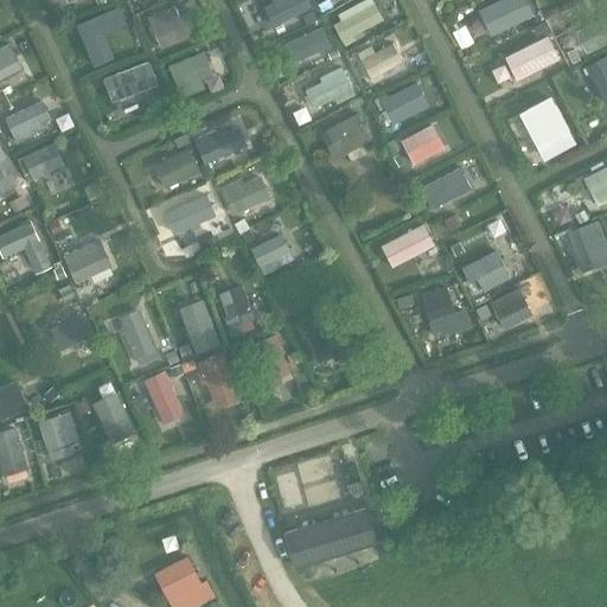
[(308,7),(304,0),(272,0),(273,2),(266,6),(274,24),(308,7)]
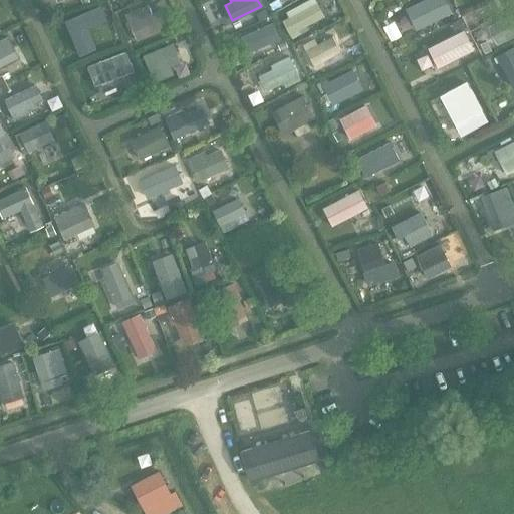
[(278,0),(277,0),(270,4),(273,10),(282,6),(278,0)]
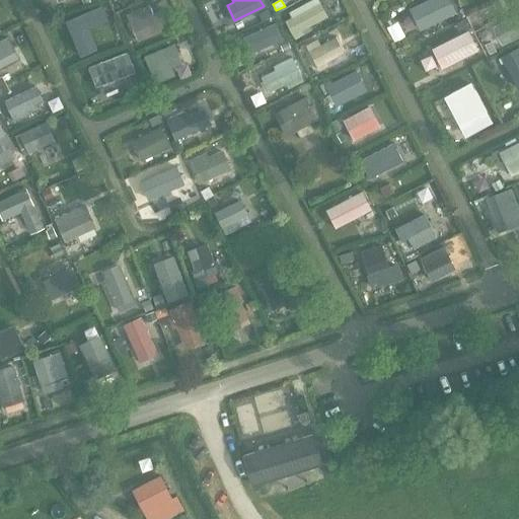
[(454,12),(448,0),(428,0),(412,7),(420,27),(454,12)]
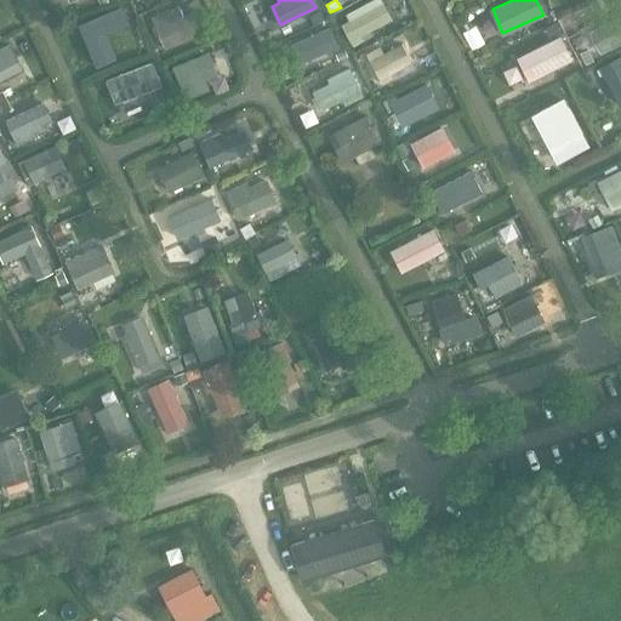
[(348,22),(342,26),(351,40),(355,38),(391,20),(382,4),(353,20),(351,15),(346,18),(348,22)]
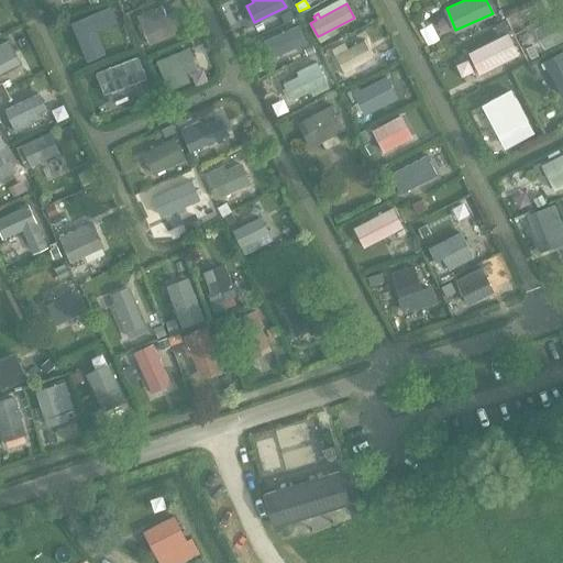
[(165,14),(162,6),(138,18),(148,44),(180,29),(173,11),(165,14)]
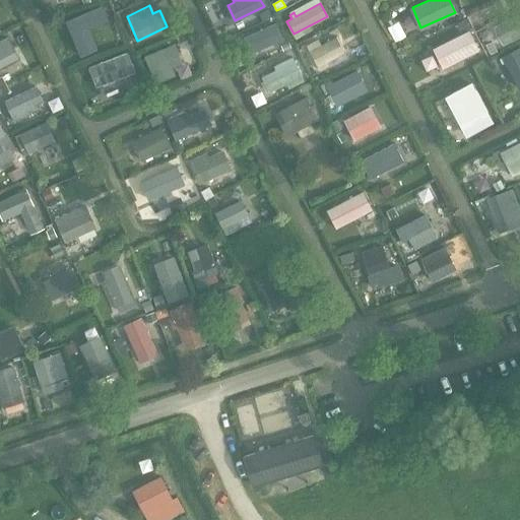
[(268,10),(259,15),(262,20),(271,16),(268,10)]
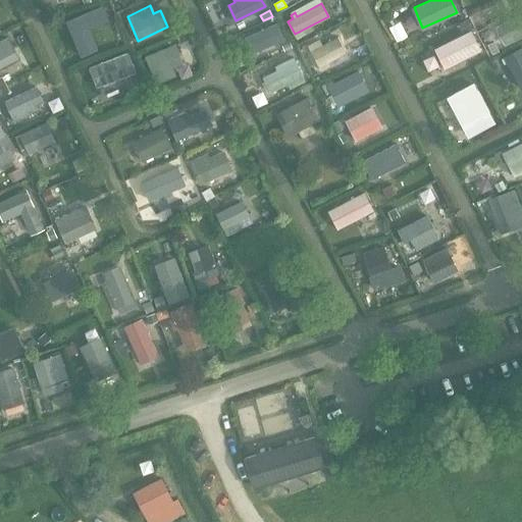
[(521,35),(521,14),(499,28),(506,43),(521,35)]
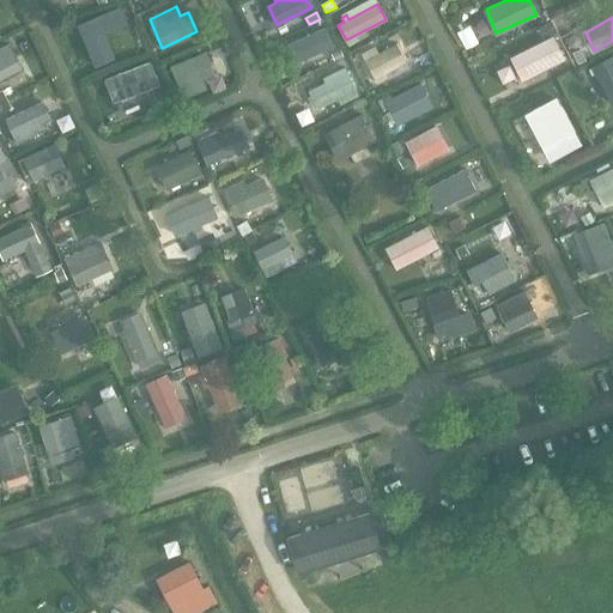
[(547,23),(539,28),(542,36),(552,31),(547,23)]
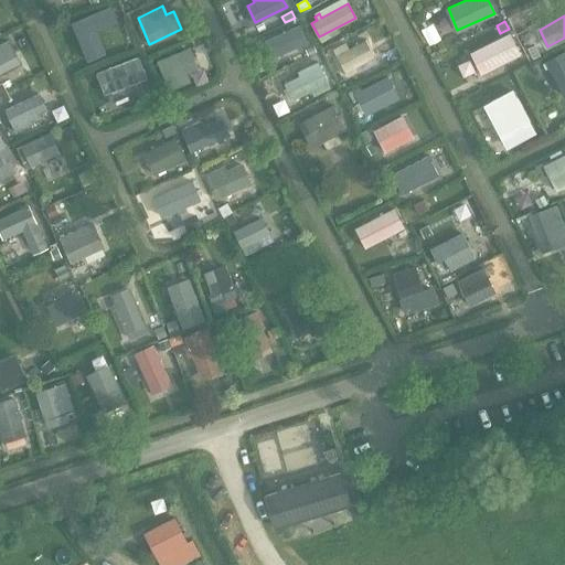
[(306,42),(299,25),(265,42),(272,57),(306,42)]
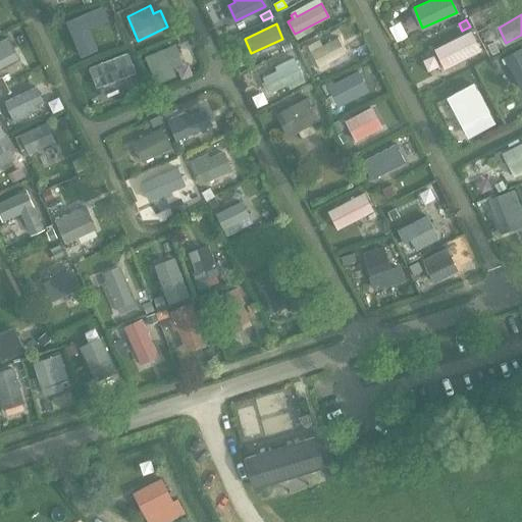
[(480,50),(470,32),(435,49),(444,68),(480,50)]
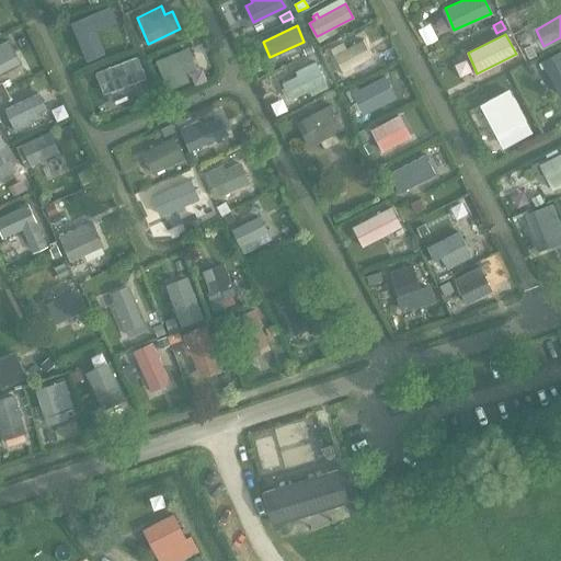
[(0,72),(20,64),(9,41),(0,45),(0,72)]
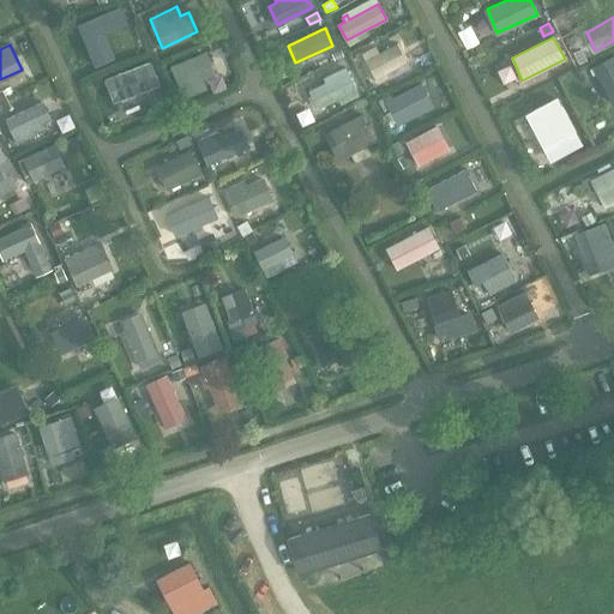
[(380,53),(375,46),(361,54),(378,82),(386,76),(385,72),(407,62),(397,44),(380,53)]
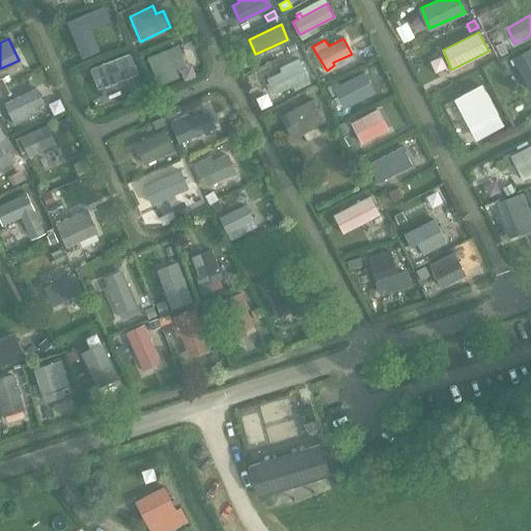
[(502,44),(497,47),(501,56),(507,53),(502,44)]
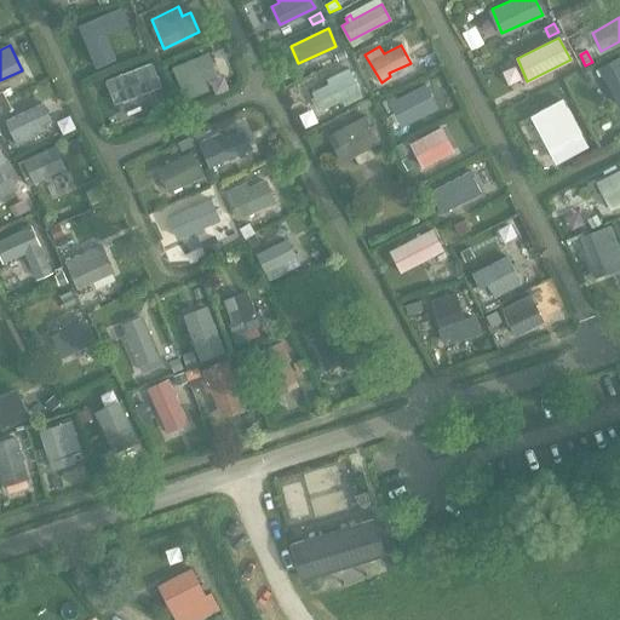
[(205,81),(217,76),(207,53),(172,68),(185,99),(208,91),(205,81)]
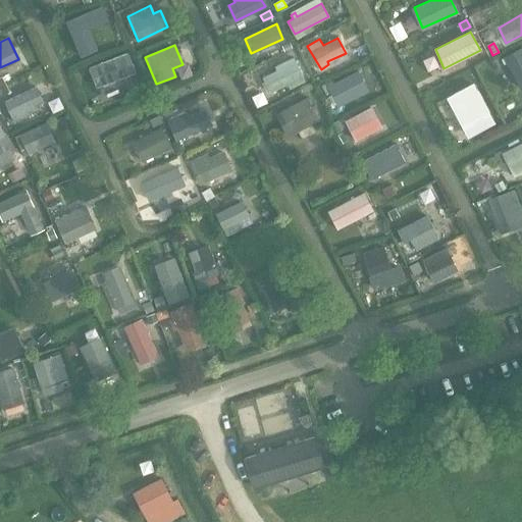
[(521,49),(505,58),(521,89),(521,49)]
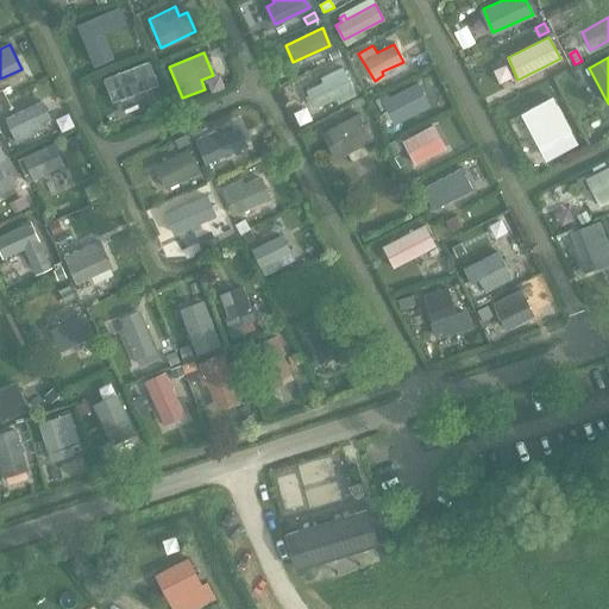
[(157,85),(149,63),(105,80),(113,101),(157,85)]
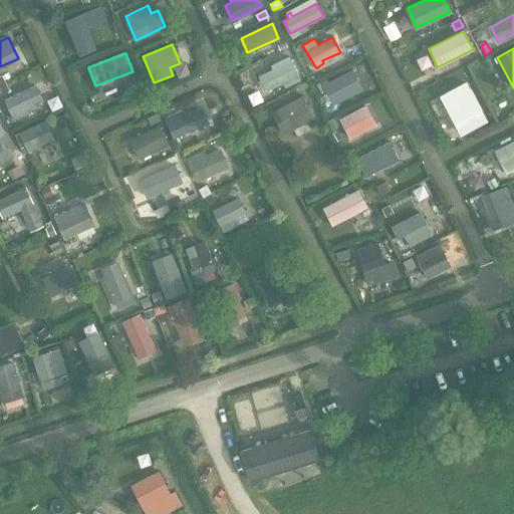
[(272,65),(275,69),(259,76),(265,90),(290,78),(292,83),(301,79),(290,57),(272,65)]
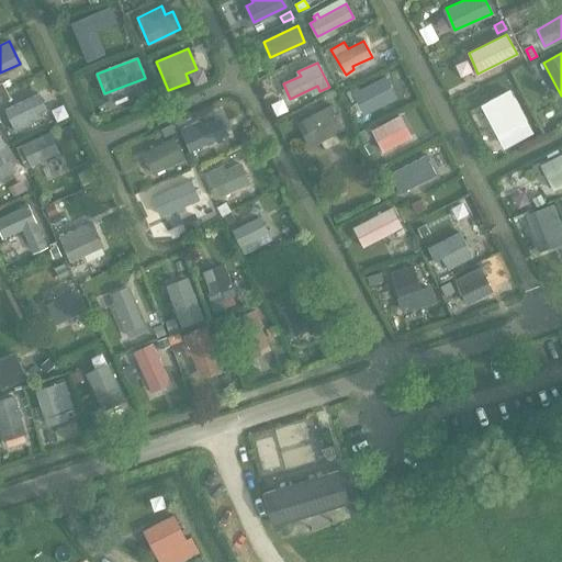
[(528,93),(535,92),(523,69),(502,80),(520,117),(537,109),(528,93)]
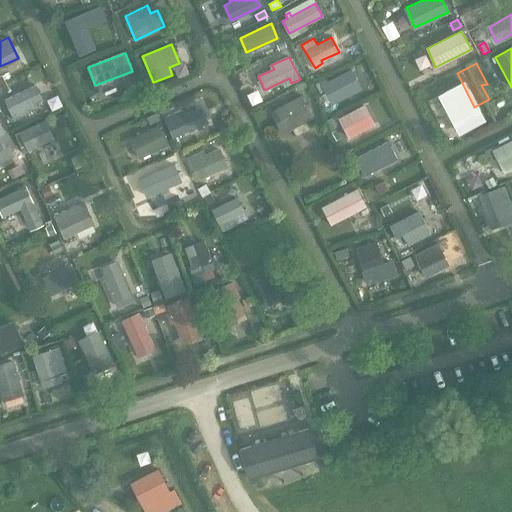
[(361,88),(351,70),(328,82),(325,78),(318,81),(330,104),(361,88)]
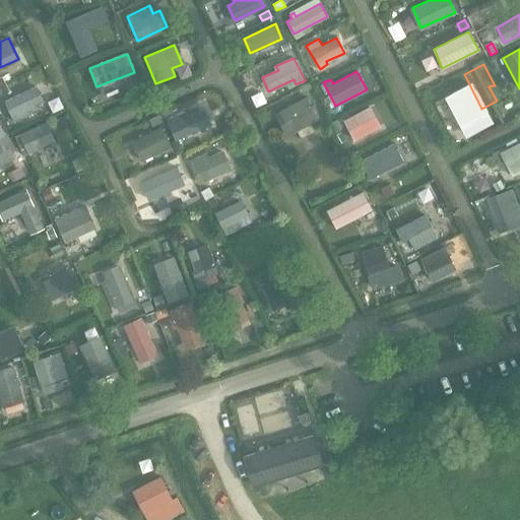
[(6,84),(0,87),(0,96),(10,91),(6,84)]
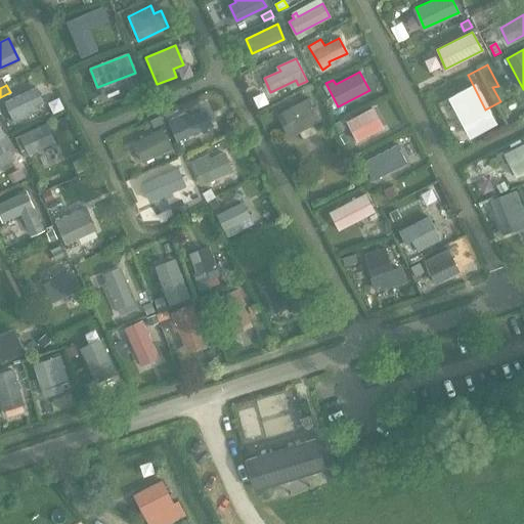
[(42,102),(36,87),(4,101),(14,123),(38,112),(35,105),(42,102)]
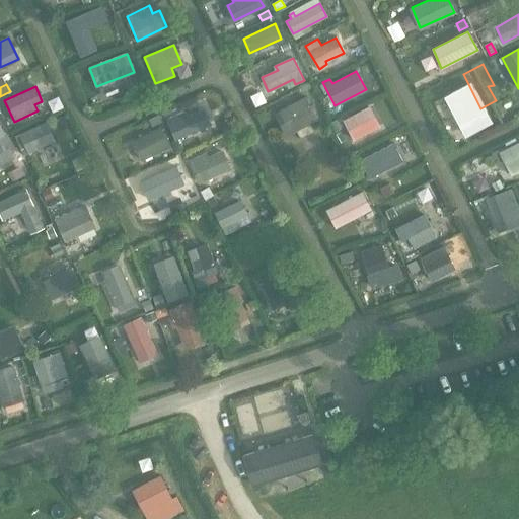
[(316,119),(305,98),(276,113),(286,135),(316,119)]
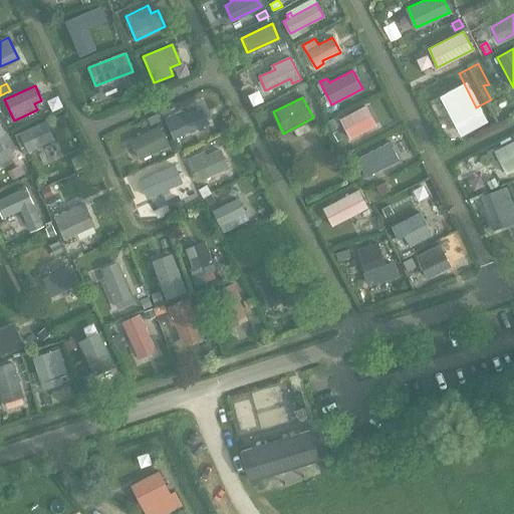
[(374,123),(365,106),(340,118),(349,138),(374,123)]
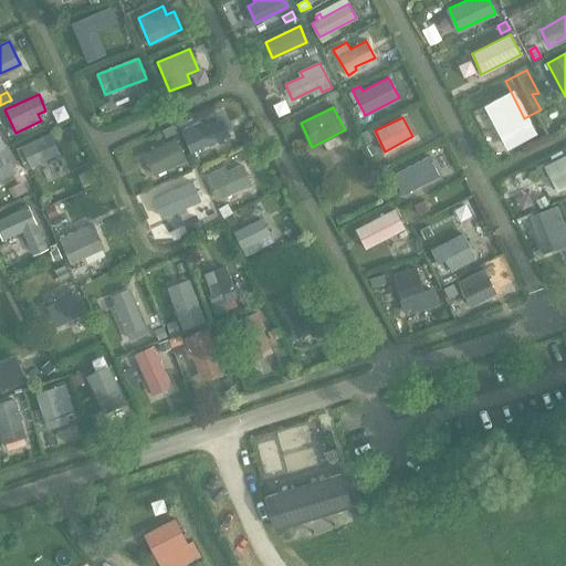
[(206,127),(203,122),(181,132),(191,153),(227,136),(220,119),(206,127)]
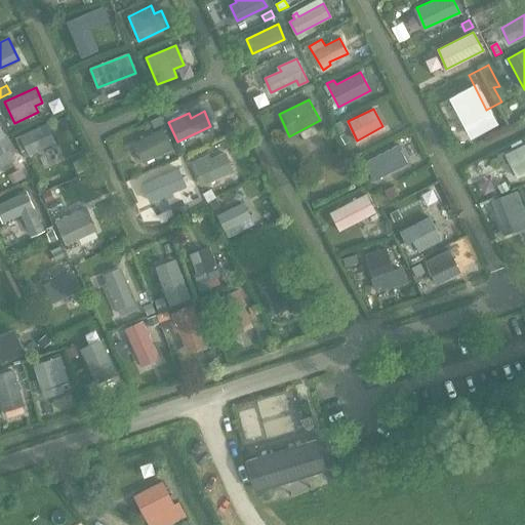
[(161,115),(151,121),(155,128),(165,123),(161,115)]
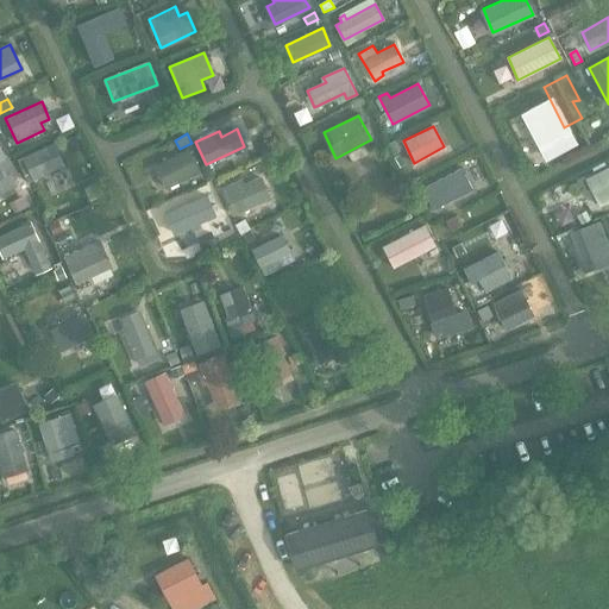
[(395,142),(388,144),(394,156),(401,152),(395,142)]
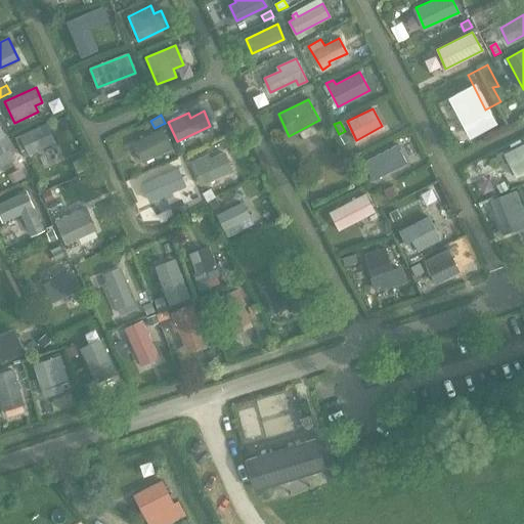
[(55,142),(46,123),(15,138),(25,157),(55,142)]
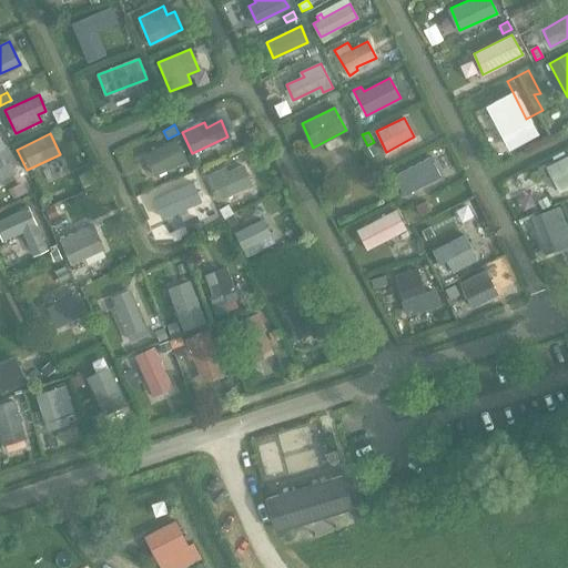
[(186,160),(175,140),(145,154),(155,175),(186,160)]
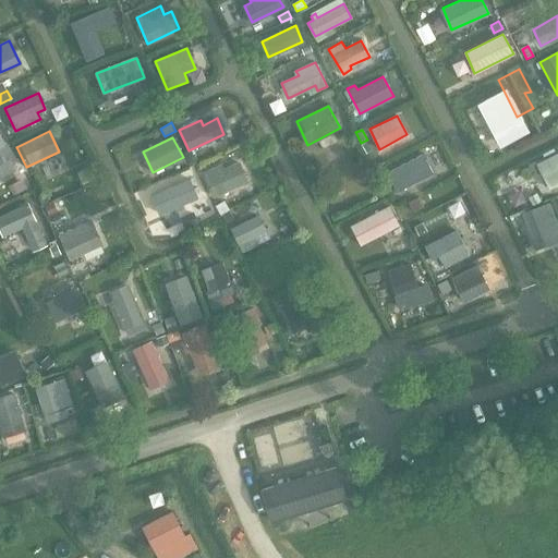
[(0,177),(14,169),(3,149),(0,150),(0,177)]
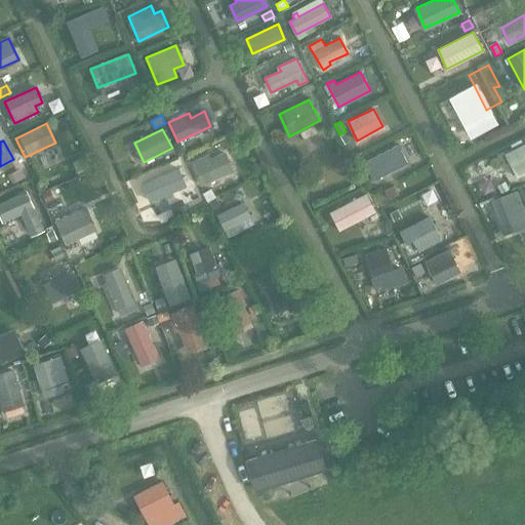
[(408,163),(398,144),(362,162),(372,180),(408,163)]
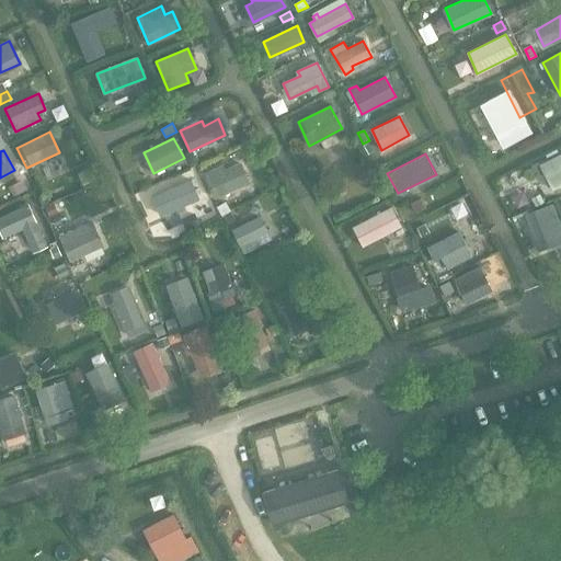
[(560,184),(560,153),(540,164),(552,190),(560,184)]
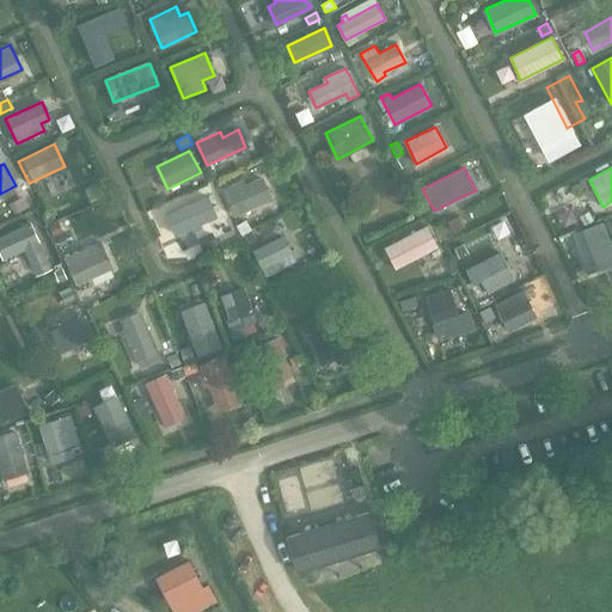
[(267,175),(225,185),(232,214),(274,202),(267,175)]
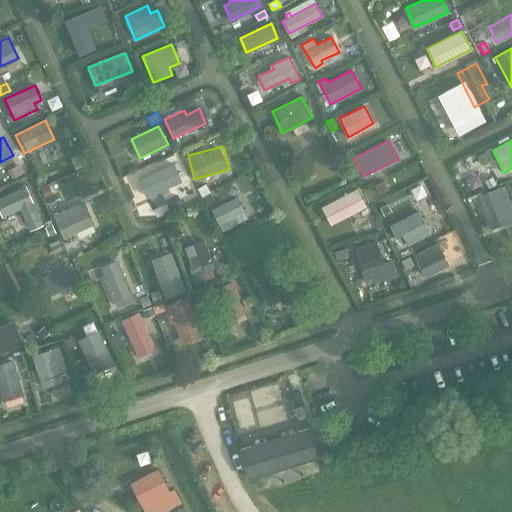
[(182,176),(175,159),(140,175),(147,193),(182,176)]
